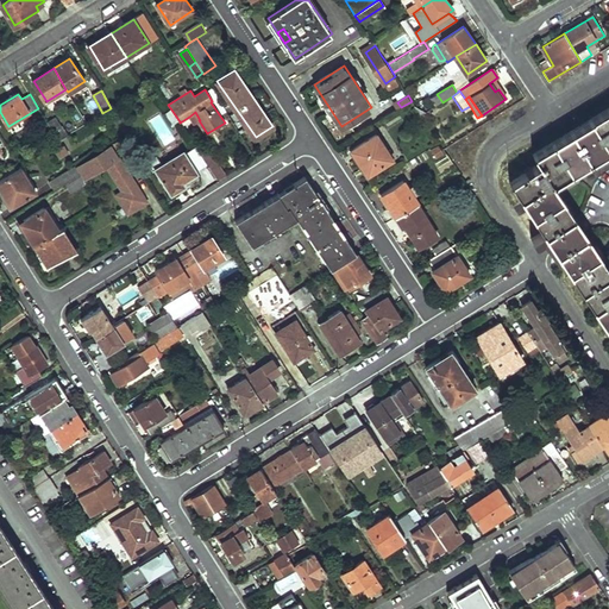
[(546,239),(608,333),(608,269),(552,184),(608,150),(608,108),(533,155),(539,164),(510,182),(541,232),(532,239),(535,245),(546,239)]
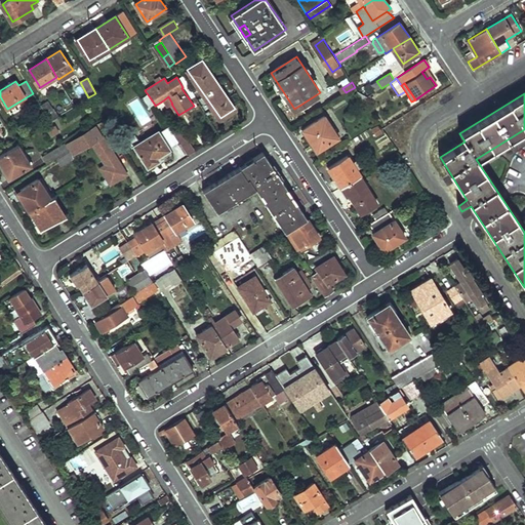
[(155,105),(148,94),(142,98),(149,109),(155,105)]
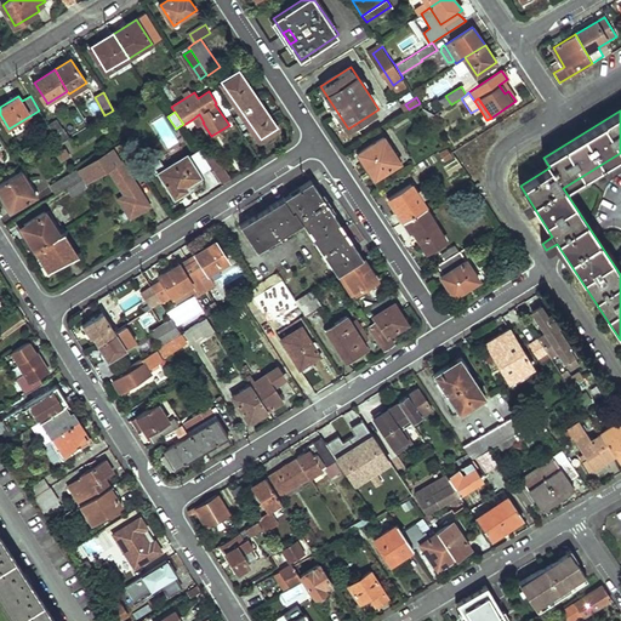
[(199,114),(193,119),(198,126),(204,123),(199,114)]
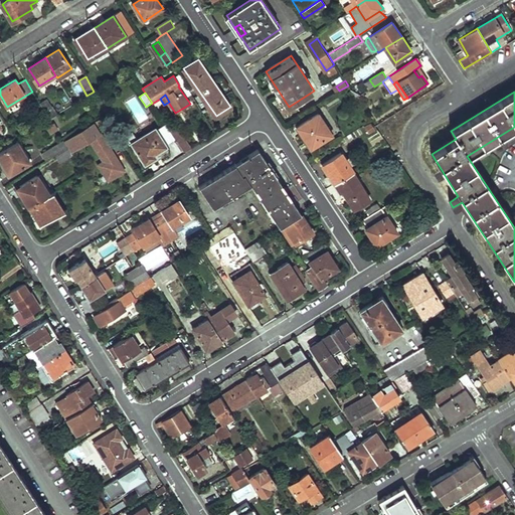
[(47,99),(40,103),(50,119),(56,115),(47,99)]
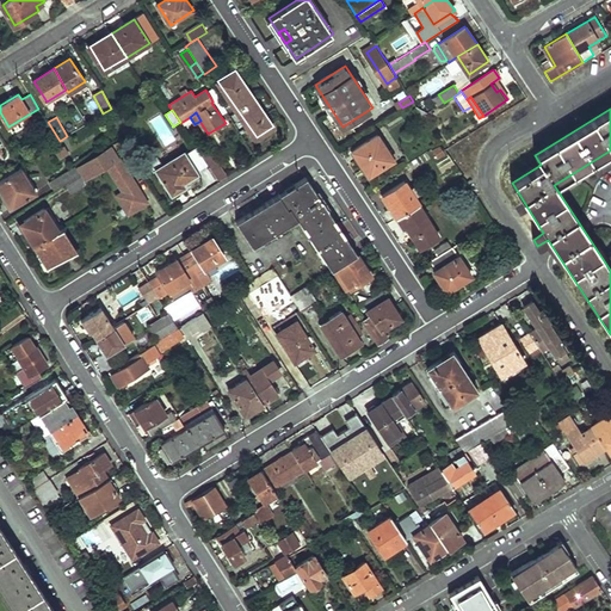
[(353,150),(370,176),(395,160),(378,134),(353,150)]
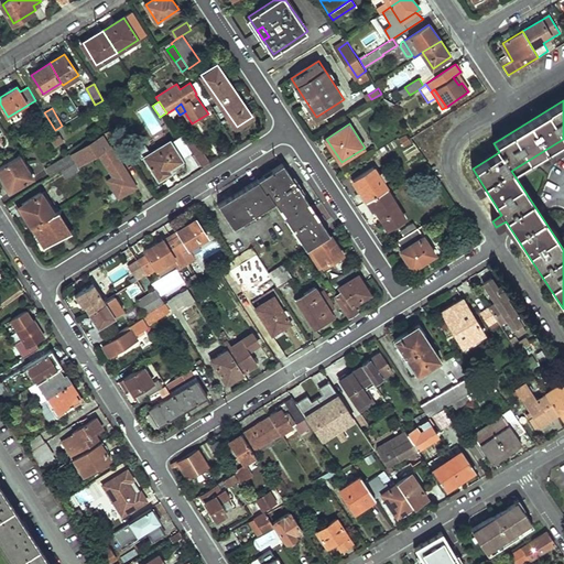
[(52,139),(55,145),(63,141),(58,134),(52,139)]
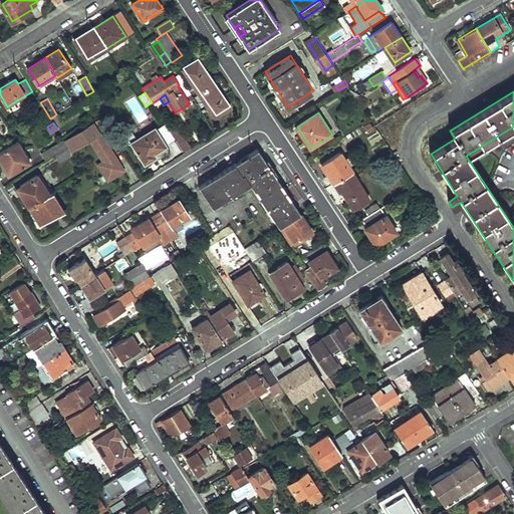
[(165,123),(157,130),(164,139),(172,133),(165,123)]
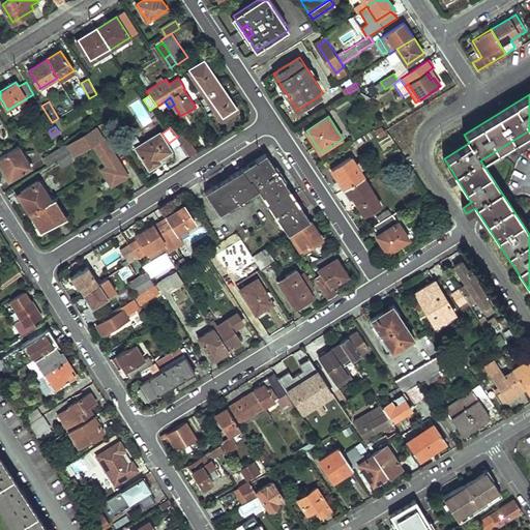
[(69,145),(75,155),(93,143),(108,167),(104,170),(113,185),(127,176),(95,128),(69,145)]
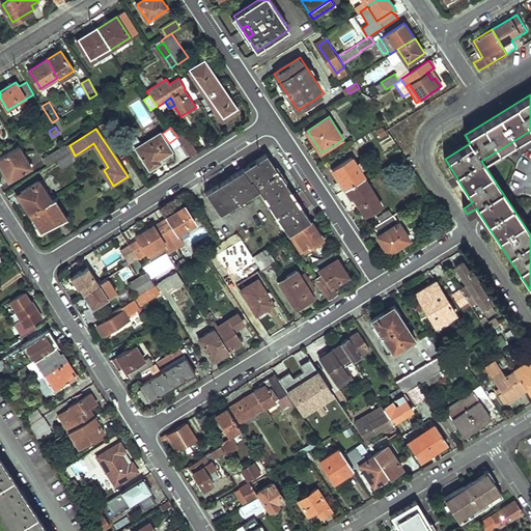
[(177,137),(183,145),(190,140),(182,129),(175,133),(177,137)]
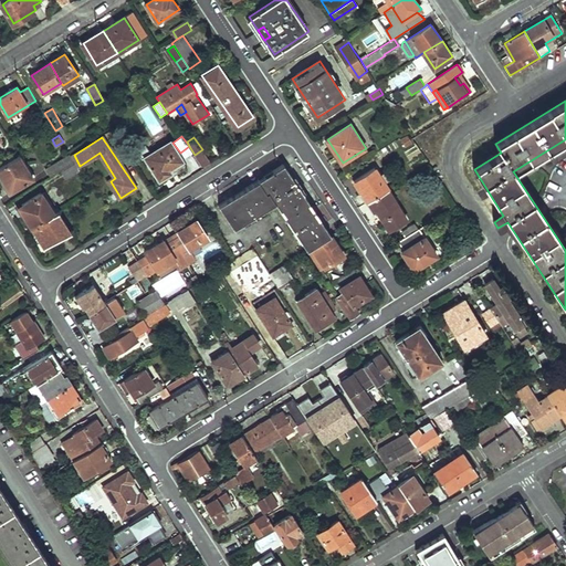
[(144,156),(159,178),(186,161),(180,153),(173,143),(170,139),(152,152),(144,156)]
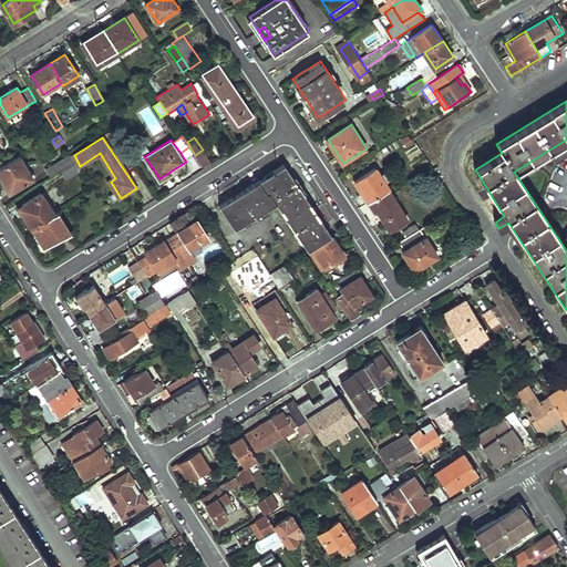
[(152,152),(146,144),(137,150),(143,158),(152,152)]
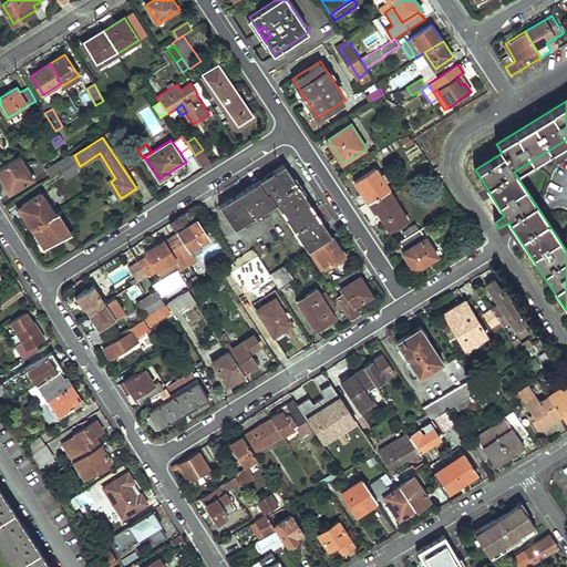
[(210,162),(203,150),(195,155),(203,166),(210,162)]
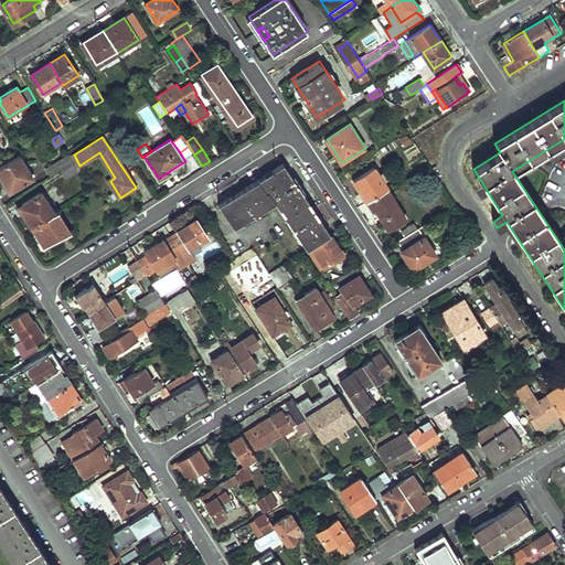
[(46,169),(51,176),(61,169),(74,160),(70,153),(46,169)]
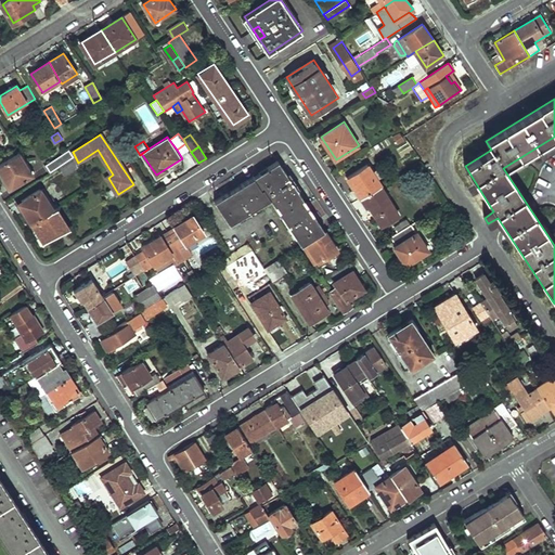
[(4,175),(13,188),(33,175),(18,152),(0,163),(0,172),(2,177),(4,175)]
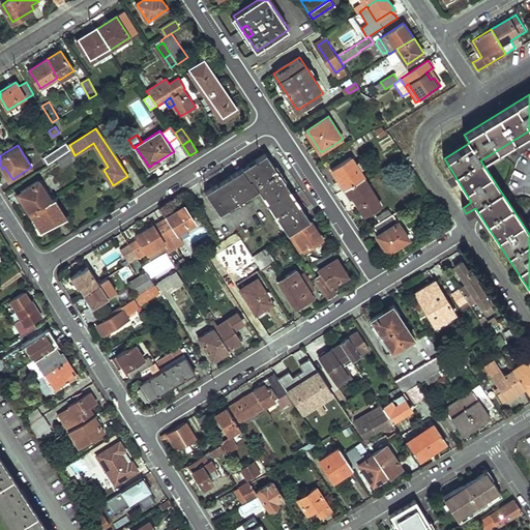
[(241,153),(245,163),(263,154),(258,145),(241,153)]
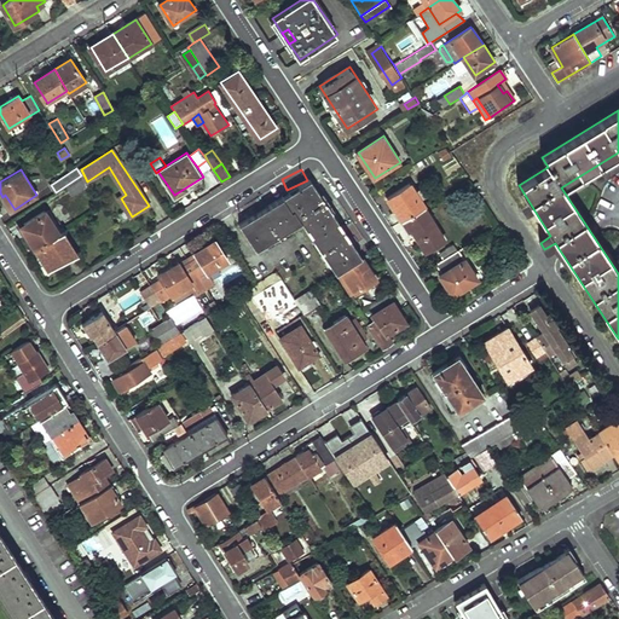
[(67,185),(74,196),(88,186),(81,175),(67,185)]
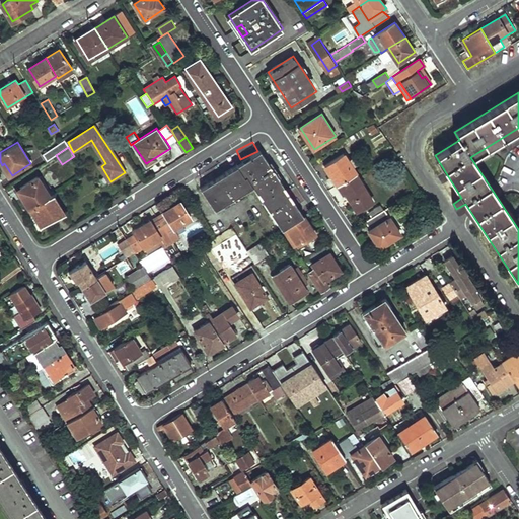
[(201,189),(215,210),(254,186),(283,229),(285,228),(303,217),(261,151),(201,189)]
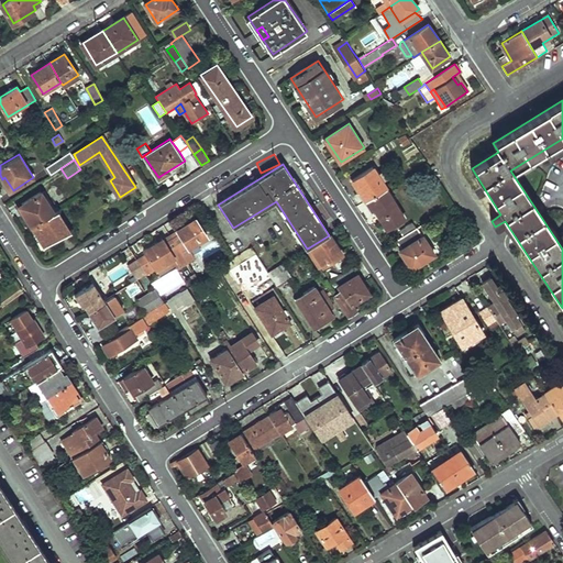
[(354,180),(367,200),(386,188),(387,188),(374,167),(354,180)]
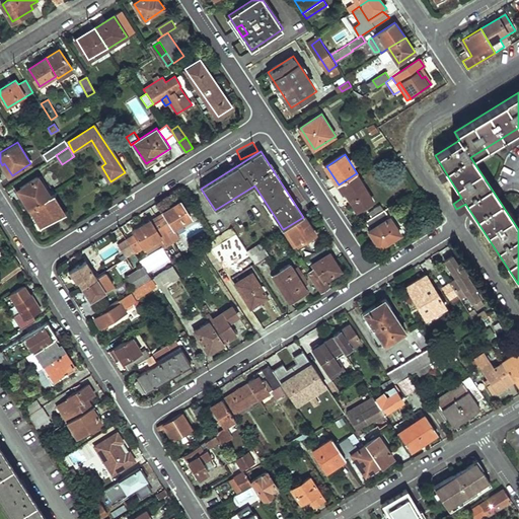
[(347,195),(358,211),(374,201),(356,173),(339,184),(346,196),(347,195)]
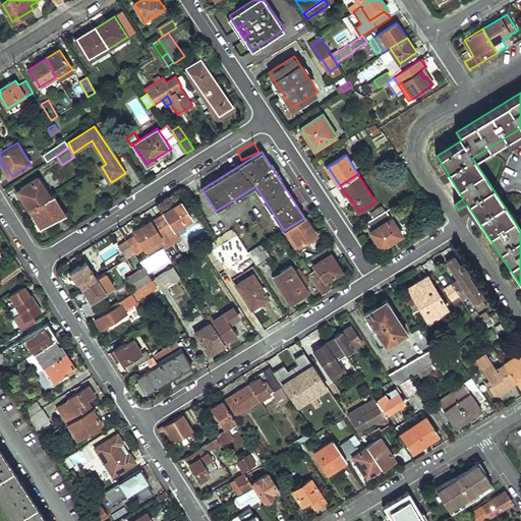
[(22,198),(31,210),(50,197),(38,177),(20,188),(25,196),(22,198)]
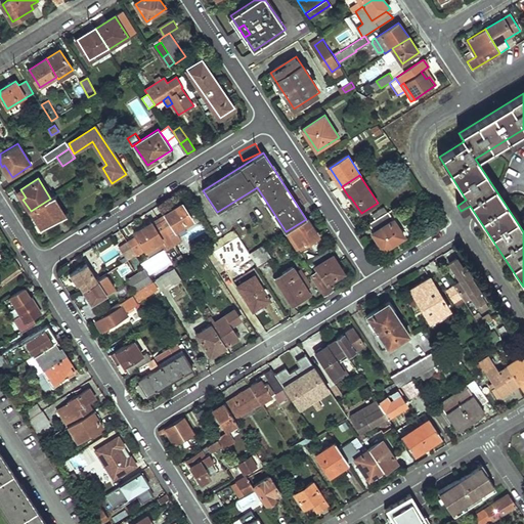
[(31,211),(43,229),(66,215),(53,197),(50,199),(31,211)]
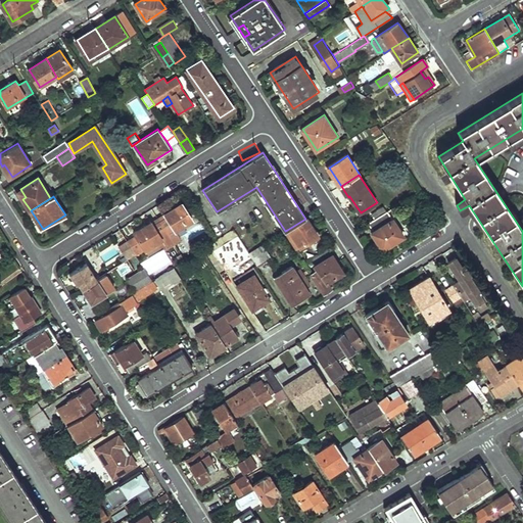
[(181,203),(165,215),(167,216),(159,220),(162,224),(176,244),(181,240),(176,232),(192,221),(181,203)]
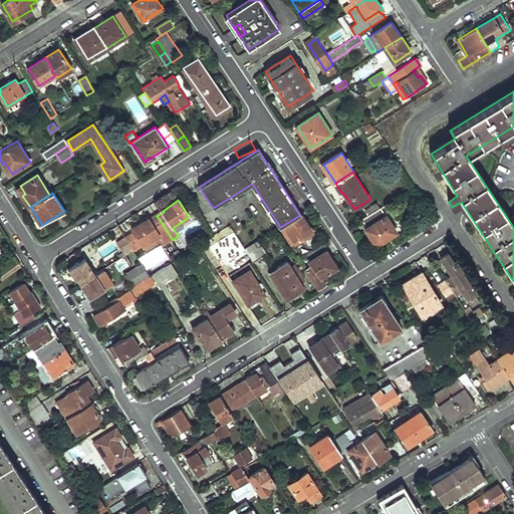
[(365,229),(376,245),(396,232),(380,208),(362,219),(367,228),(365,229)]
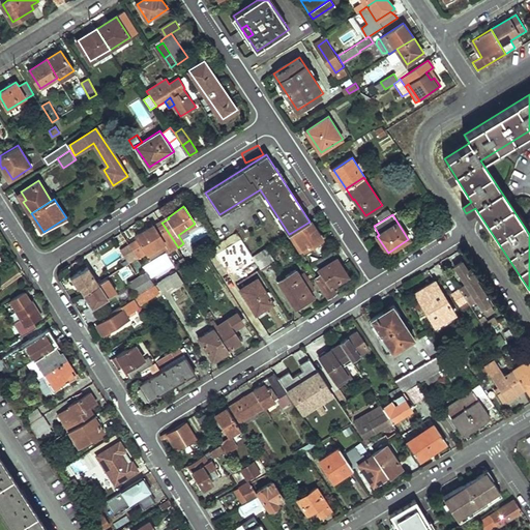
[(291,233),(302,252),(321,239),(310,222),(291,233)]
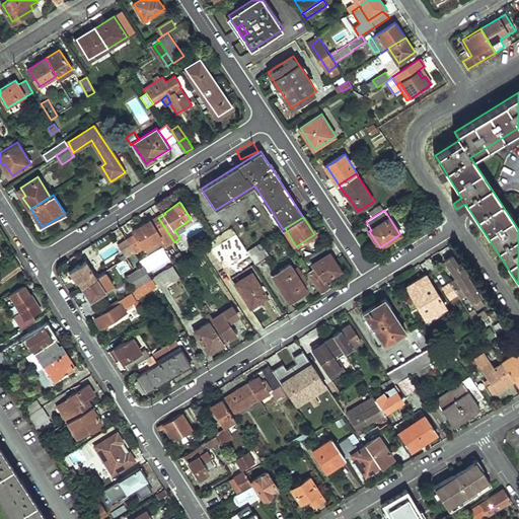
[(167,246),(174,242),(161,222),(158,218),(152,222),(151,220),(135,231),(137,235),(129,241),(137,254),(146,248),(162,238),(166,244),(167,246)]
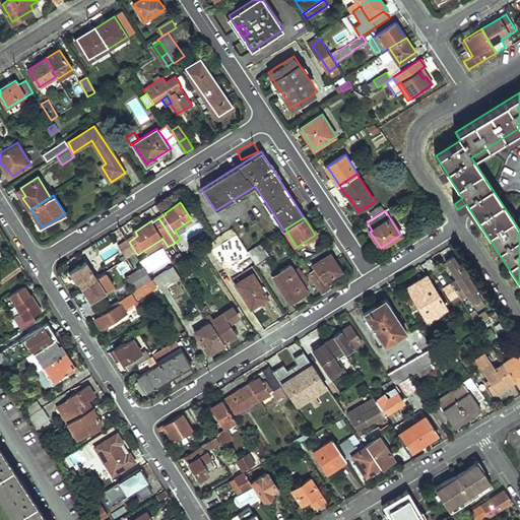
[(150,256),(167,245),(163,239),(146,249),(150,256)]
